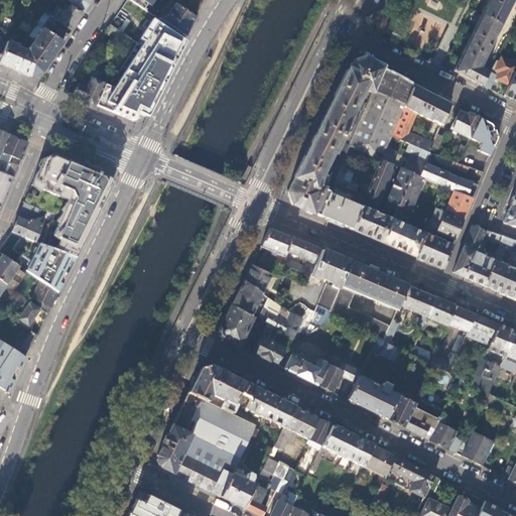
[(68,0),(84,10),(91,0),(68,0)]
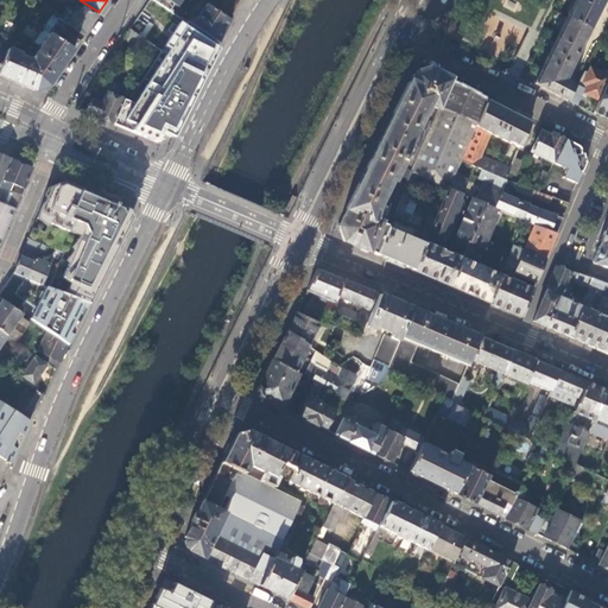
[(156,0),(172,11),(181,17),(183,13),(173,6),(177,0),(179,2),(181,0),(156,0)]
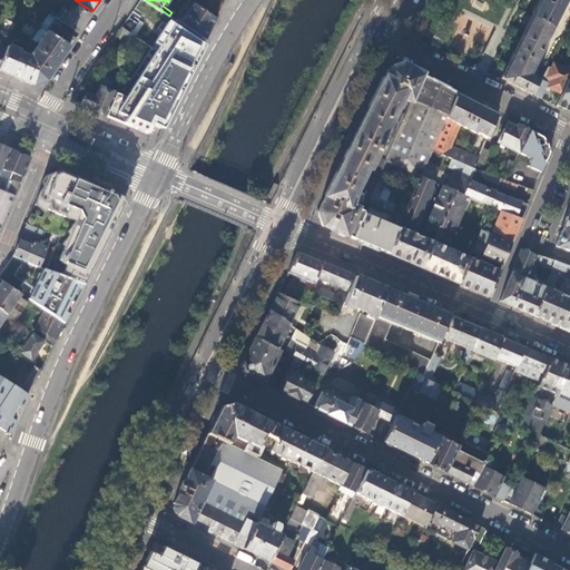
[(539,0),(531,17),(552,28),(566,0),(539,0)]
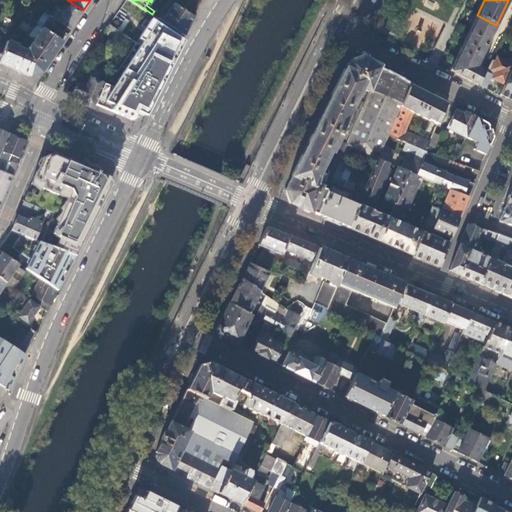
[(183,36),(192,17),(174,4),(168,12),(162,21),(183,36)]
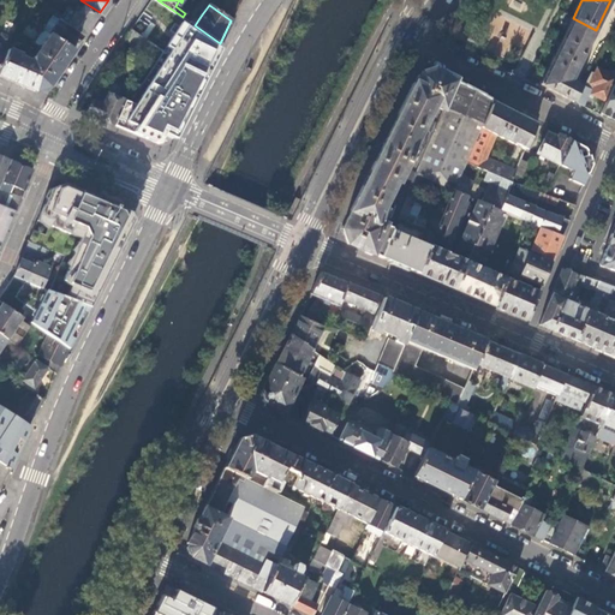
[(69,23),(85,35),(97,16),(84,6),(81,11),(78,10),(69,23)]
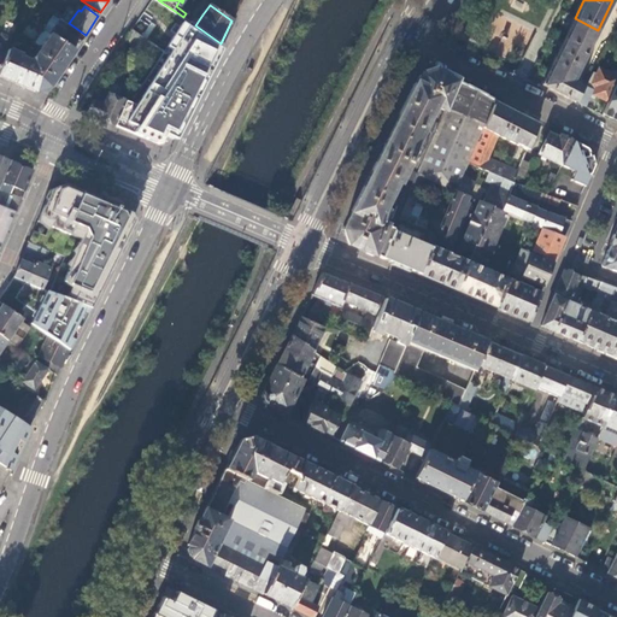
[(53,30),(77,47),(86,35),(69,23),(62,18),(53,30)]
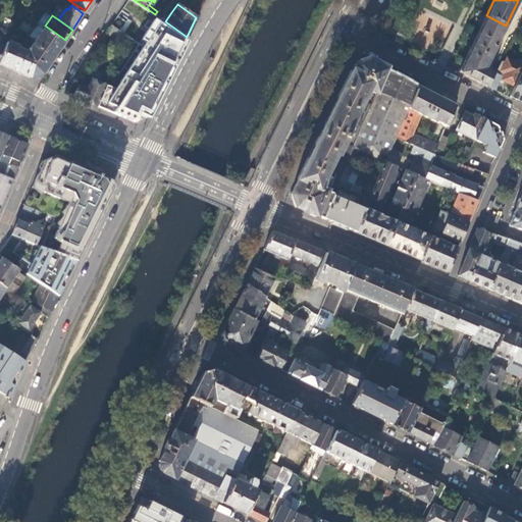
[(506,25),(486,15),(458,71),(487,87),(492,74),(483,70),(506,25)]
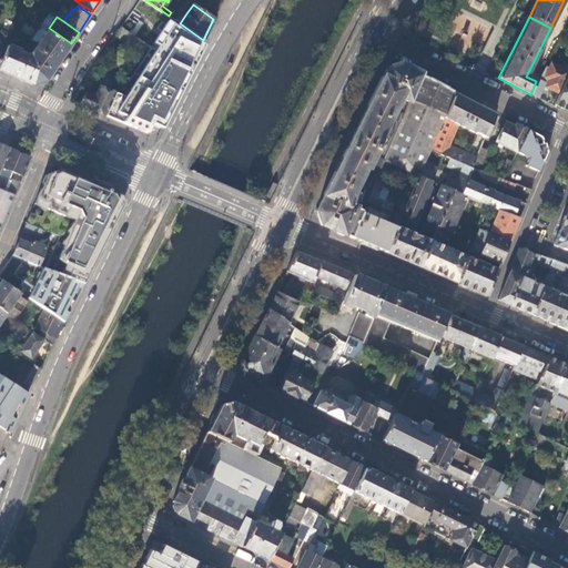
[(114,92),(104,114),(115,120),(138,130),(148,134),(152,123),(164,130),(204,47),(202,44),(203,40),(180,23),(174,19),(171,23),(166,21),(152,42),(153,42),(119,94),(114,92)]
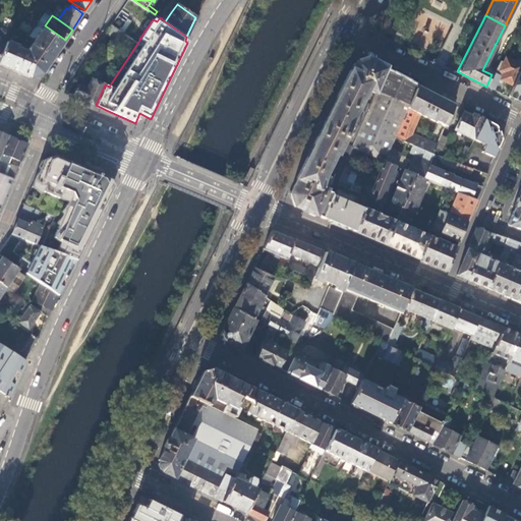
[(111,24),(105,35),(118,44),(124,34),(111,24)]
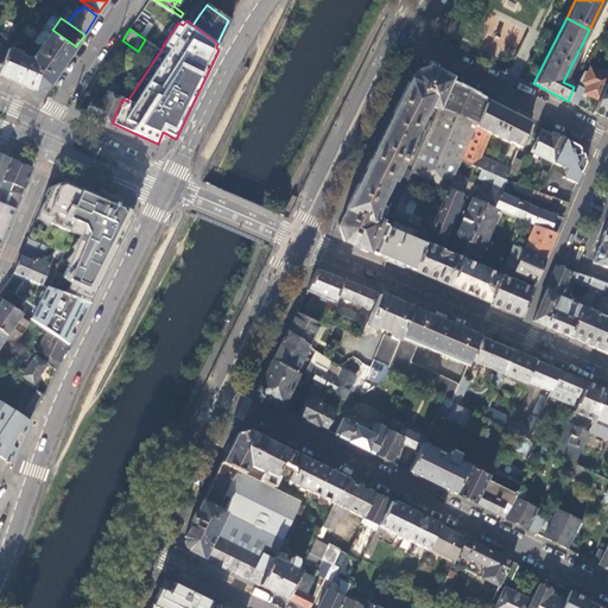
[(0,68),(8,51),(8,48),(11,49),(17,39),(0,31),(0,32),(0,68)]
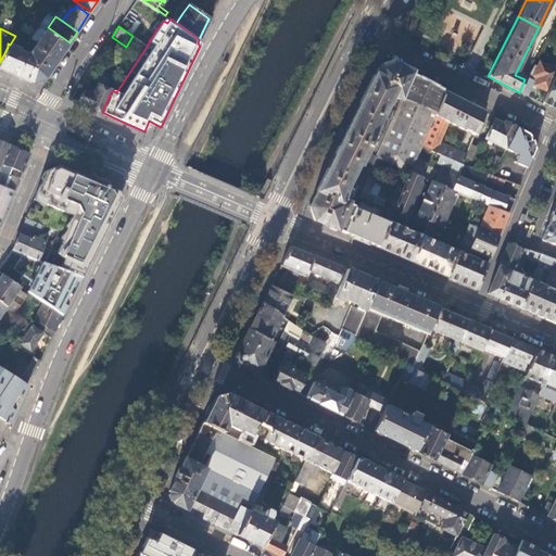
[(20,28),(15,36),(10,45),(16,47),(25,33),(20,28)]
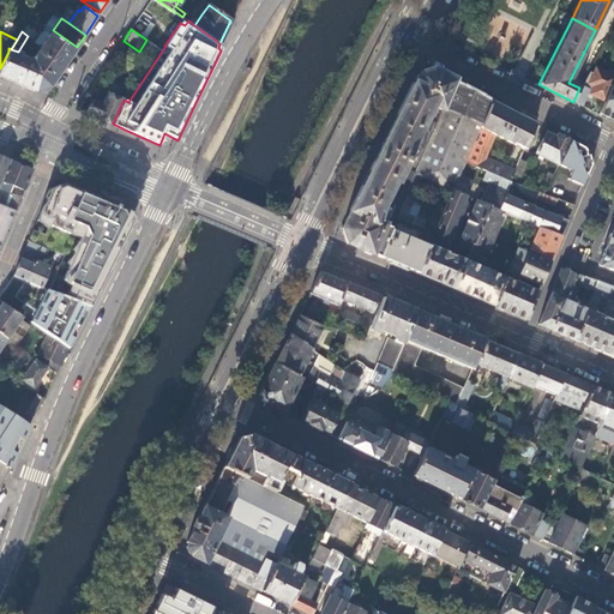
[(8,52),(0,68),(0,76),(19,84),(35,90),(50,85),(74,49),(52,34),(35,56),(29,60),(22,56),(22,54),(18,52),(11,49),(8,48),(8,52)]
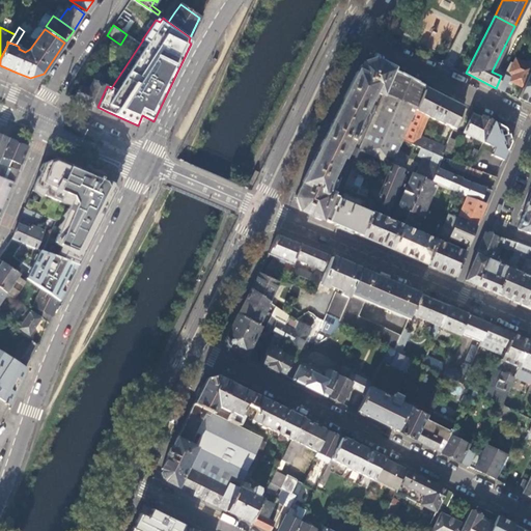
[(502,68),(505,71),(512,59),(509,57),(502,68)]
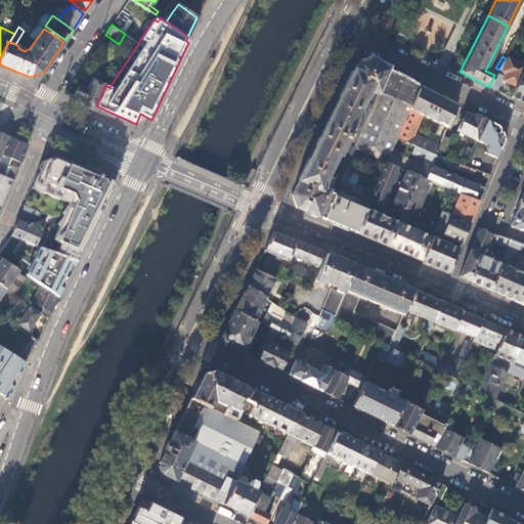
[(491,88),(496,90),(500,82),(505,84),(506,82),(516,87),(523,72),(523,70),(523,64),(509,58),(506,62),(504,61),(497,74),(491,88)]
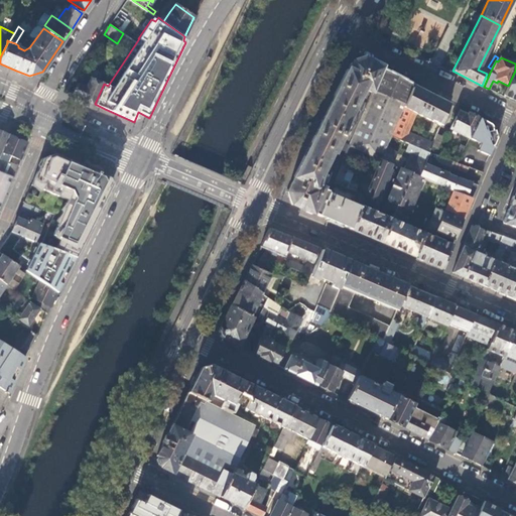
[(333,182),(349,146),(373,90),(382,69),(364,59),(351,63),(287,192),(291,205),(317,216),(328,194),(333,182)]
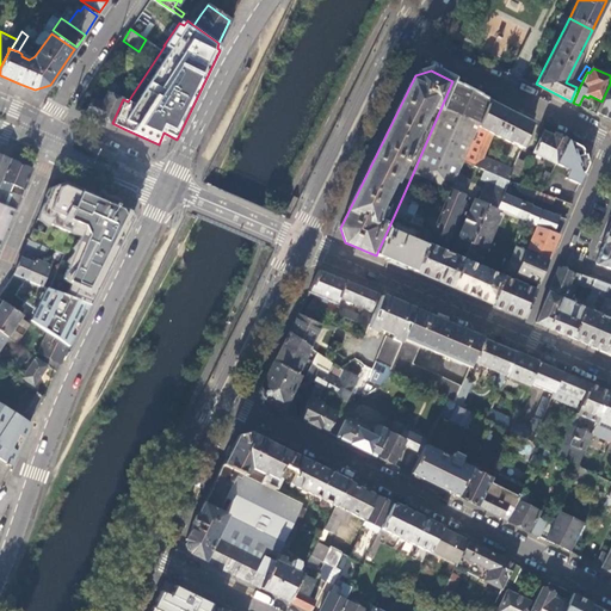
[(452,81),(442,106),(481,123),(491,102),(452,81)]
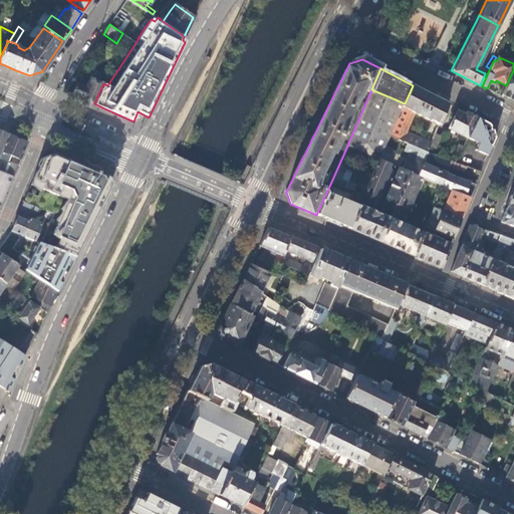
[(101,73),(93,69),(89,77),(98,81),(101,73)]
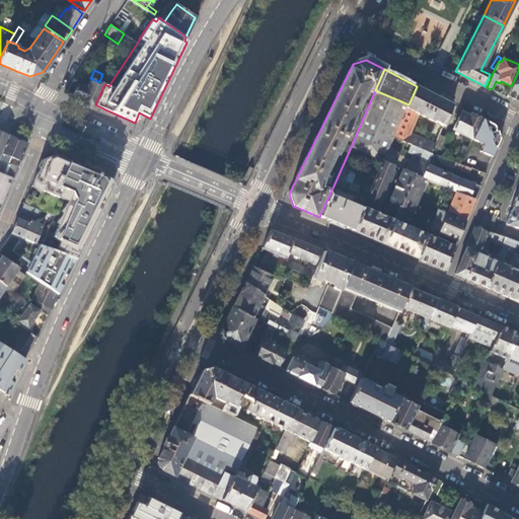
[(518,71),(511,86),(507,94),(518,100),(518,71)]
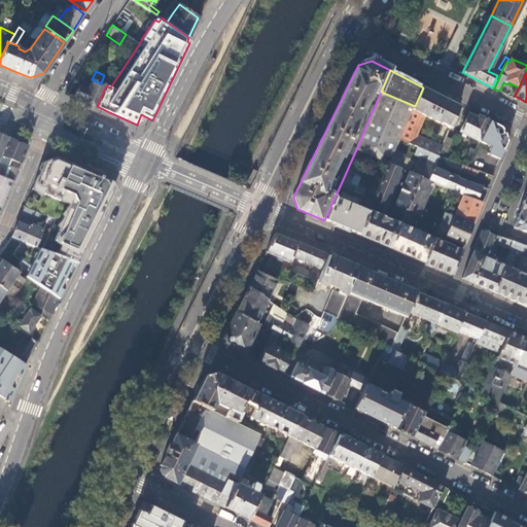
[(86,102),(97,106),(106,85),(101,83),(92,79),(88,89),(78,85),(73,97),(86,102)]
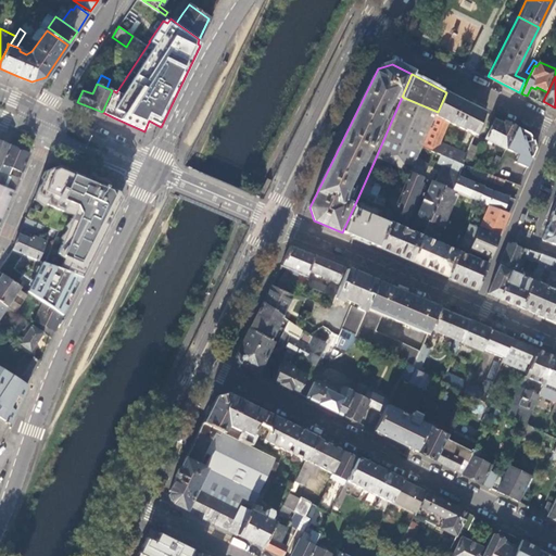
[(485,112),(446,92),(438,112),(421,148),(437,154),(440,143),(443,138),(449,123),(475,136),(485,112)]
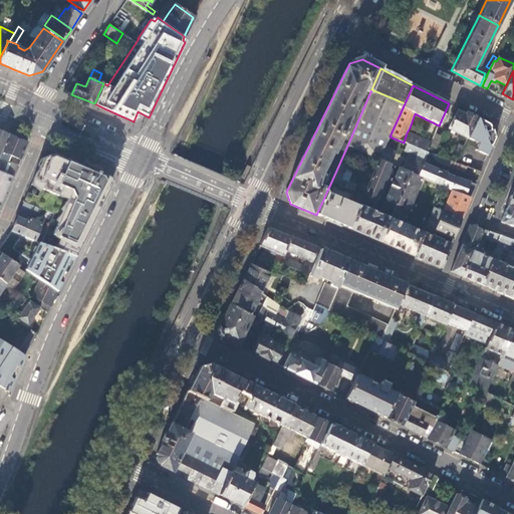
[(371,89),(347,146),(354,149),(379,160),(384,148),(390,137),(405,103),(371,89)]
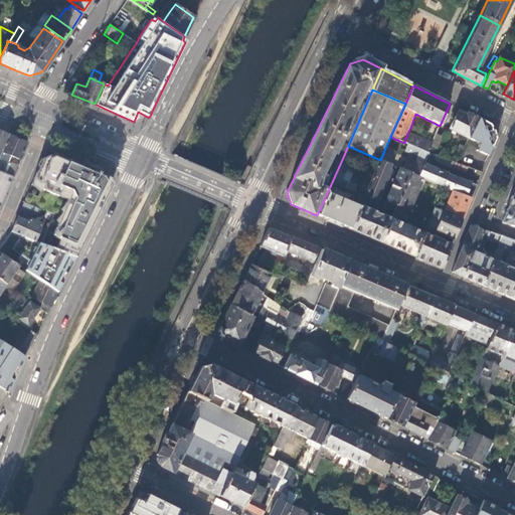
[(469,138),(478,118),(468,113),(466,116),(459,112),(450,129),(469,138)]
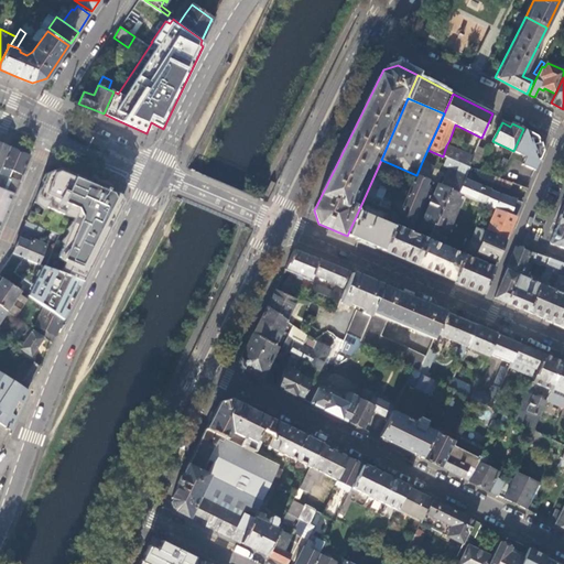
[(538,137),(537,136),(523,129),(513,151),(525,156),(522,165),(535,171),(544,151),(541,142),(538,143),(538,142),(538,138),(538,137)]
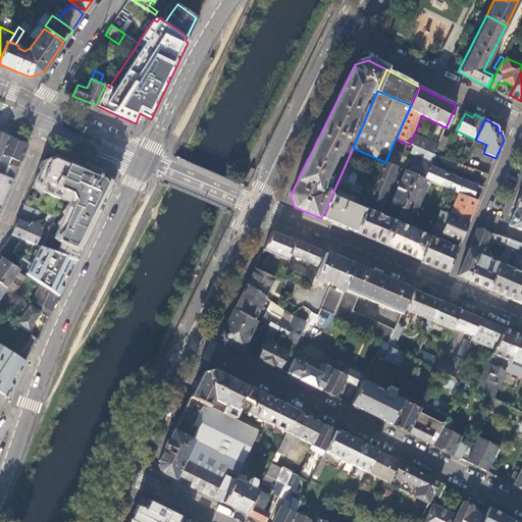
[(0,133),(0,156),(9,137),(0,133)]
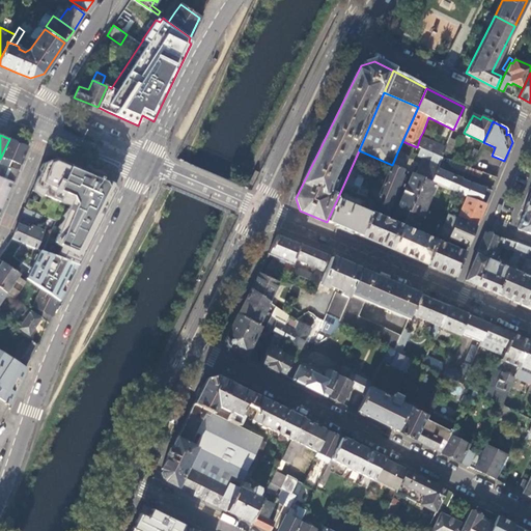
[(420,137),(417,147),(419,148),(420,148),(442,158),(445,150),(446,147),(420,137)]
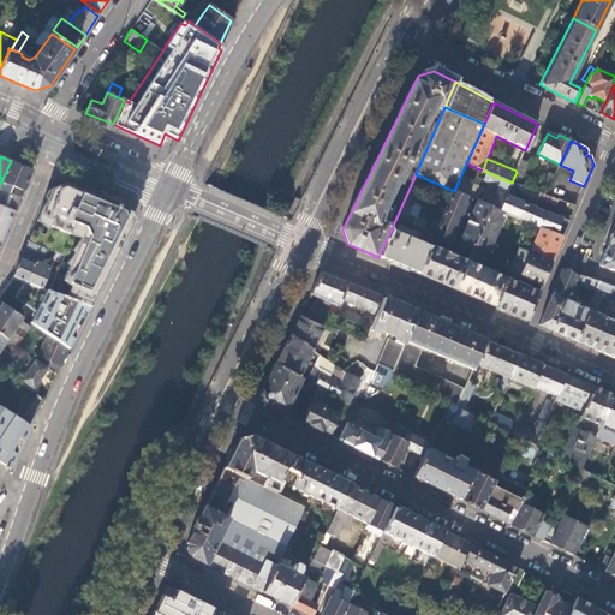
[(18,165),(11,161),(0,184),(0,189),(10,193),(13,186),(24,191),(33,171),(18,165)]
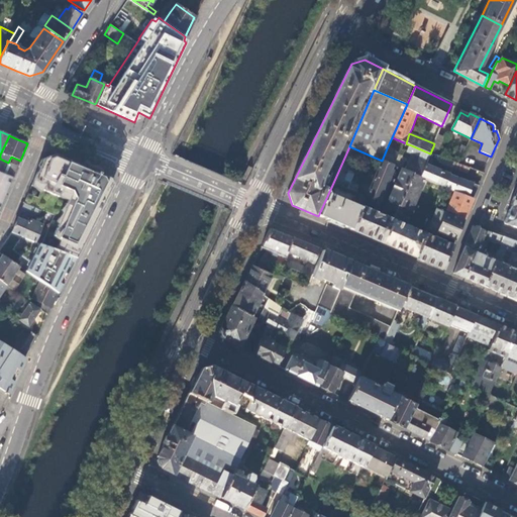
[(444,137),(438,135),(436,139),(434,143),(433,146),(439,149),(444,137)]
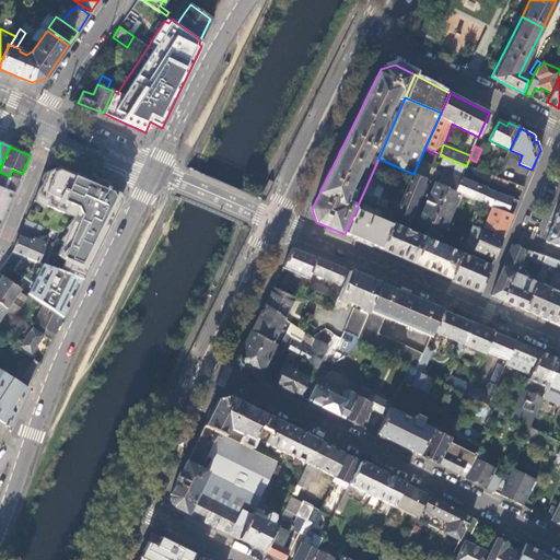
[(466,166),(443,156),(441,162),(446,164),(445,166),(463,174),(464,171),(466,166)]
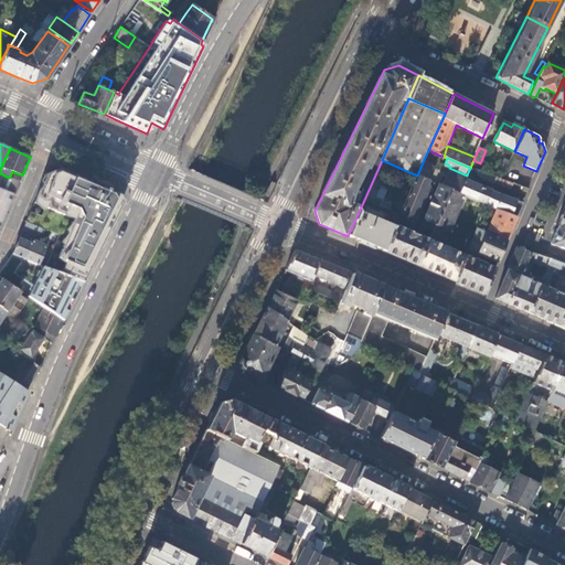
[(390,163),(382,160),(364,200),(380,206),(383,200),(376,196),(390,163)]
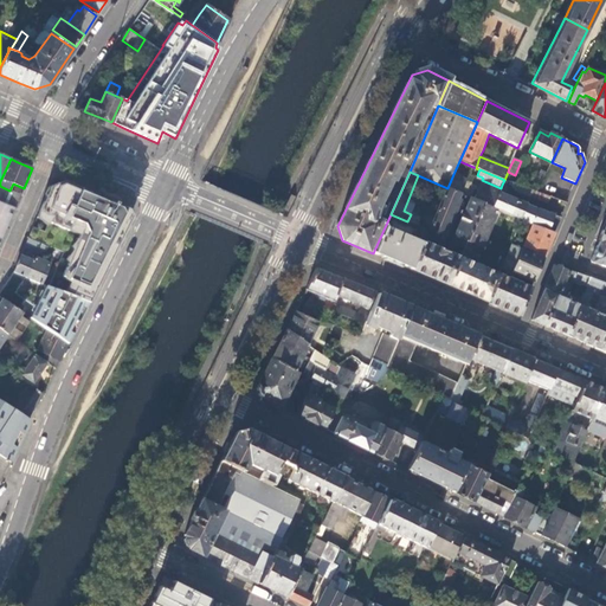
[(511,184),(515,175),(508,172),(504,180),(510,182),(511,184)]
